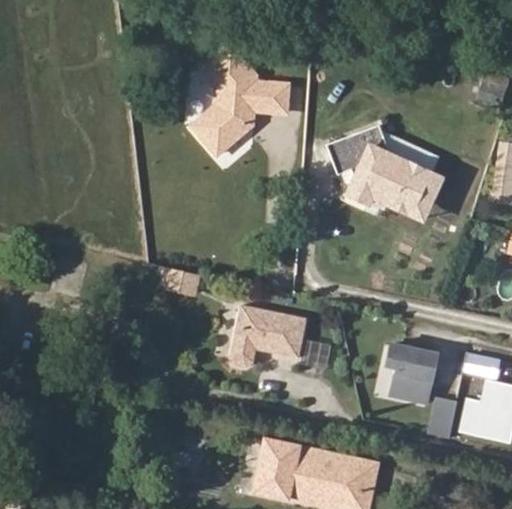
[(240,49),(210,74),(223,90),(222,108),(200,129),(226,156),(253,131),(254,108),(261,102),(262,83),(263,76),(240,49)]
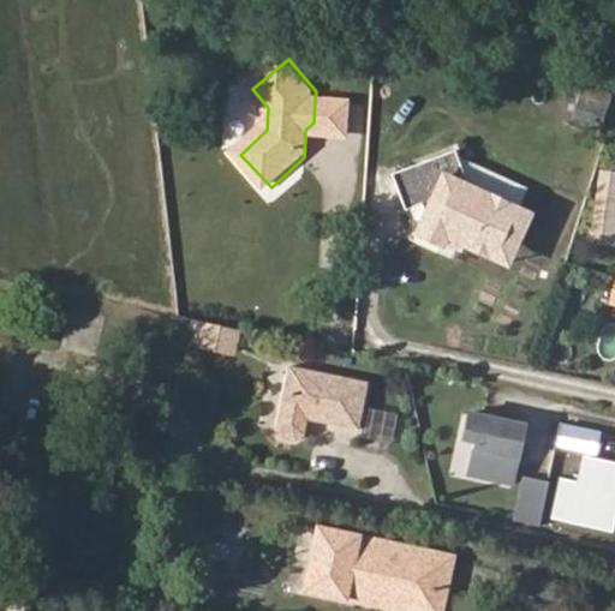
[(354,102),(315,100),(314,123),(305,130),(304,157),(311,150),(312,132),(352,135),(354,102)]
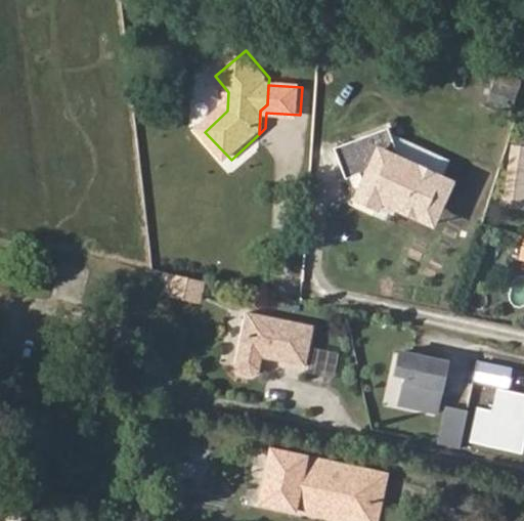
[(393,129),(338,146),(346,170),(400,154),(393,129)]
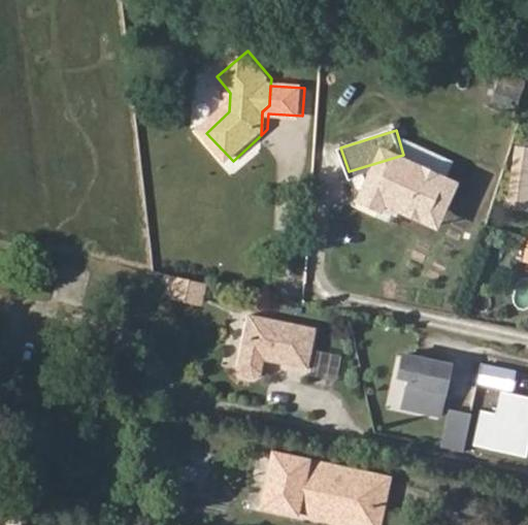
[(406,162),(403,155),(349,171),(351,177),(367,183),(360,198),(381,207),(385,200),(397,205),(400,202),(422,212),(446,204),(455,184),(424,170),(420,174),(403,168),(406,162)]
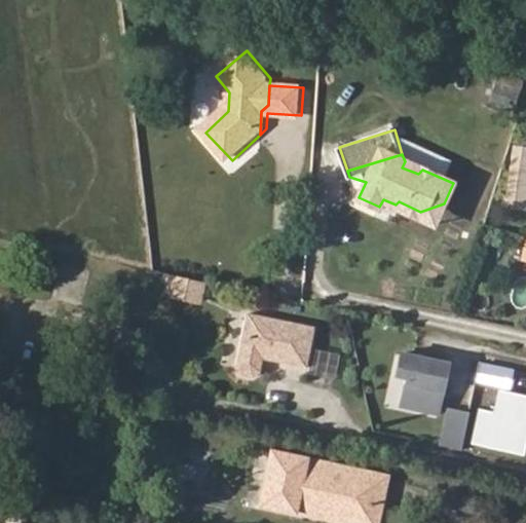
[(200,301),(205,282),(167,273),(172,295),(200,301)]
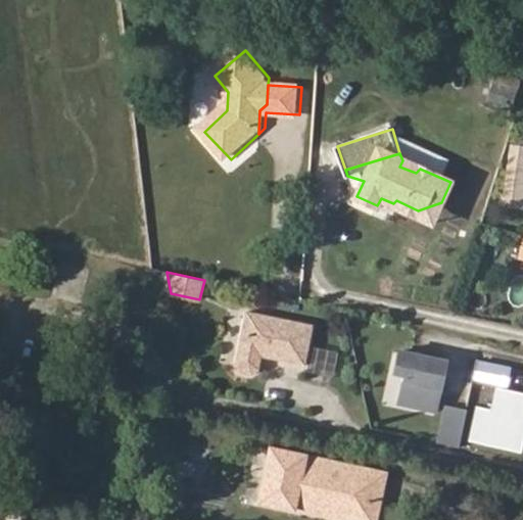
[(306,322),(243,308),(229,369),(249,373),(253,358),(296,367),(306,322)]
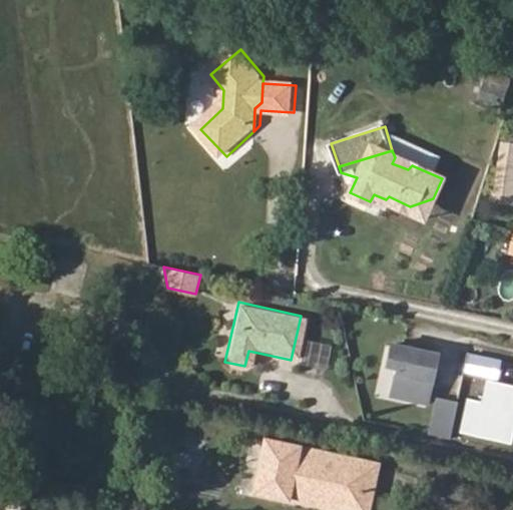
[(326,368),(329,341),(301,337),(298,364),(326,368)]
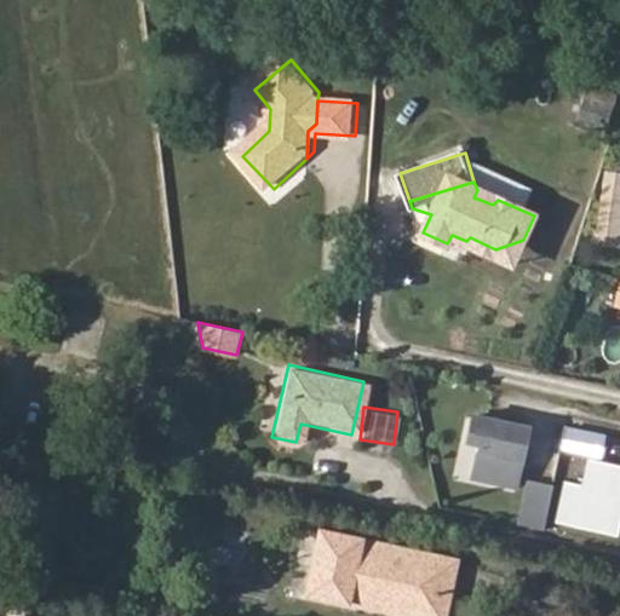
[(517,485),(530,427),(474,414),(468,439),(481,442),(472,476),(517,485)]
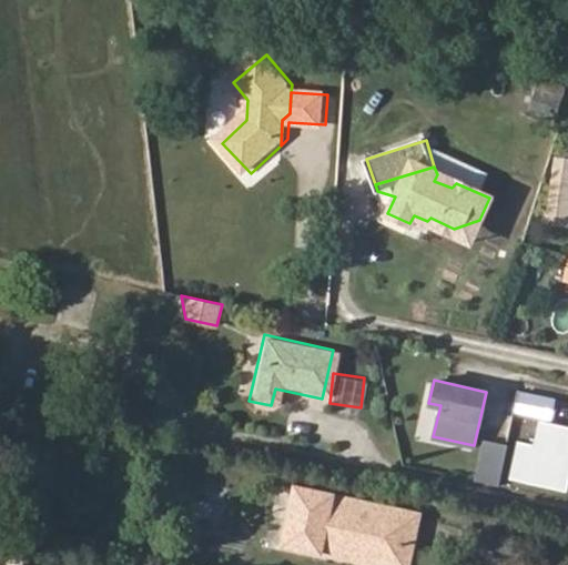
[(516,410),(548,416),(553,399),(520,392),(516,410)]
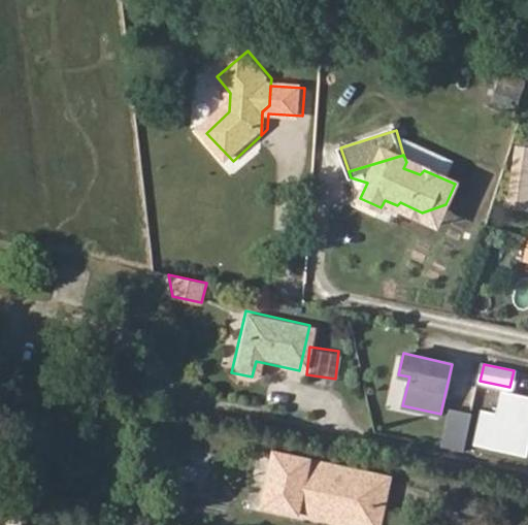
[(527,441),(527,395),(500,390),(495,413),(481,408),(473,444),(526,454),(527,441)]
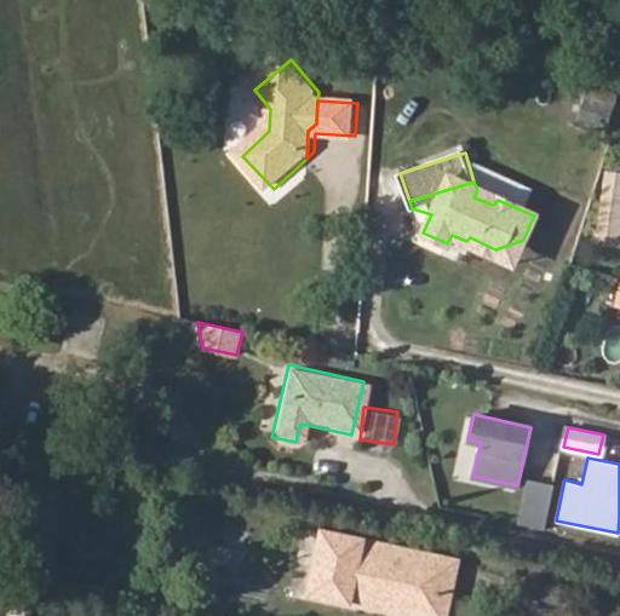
[(554,487),(530,482),(520,525),(544,531),(554,487)]
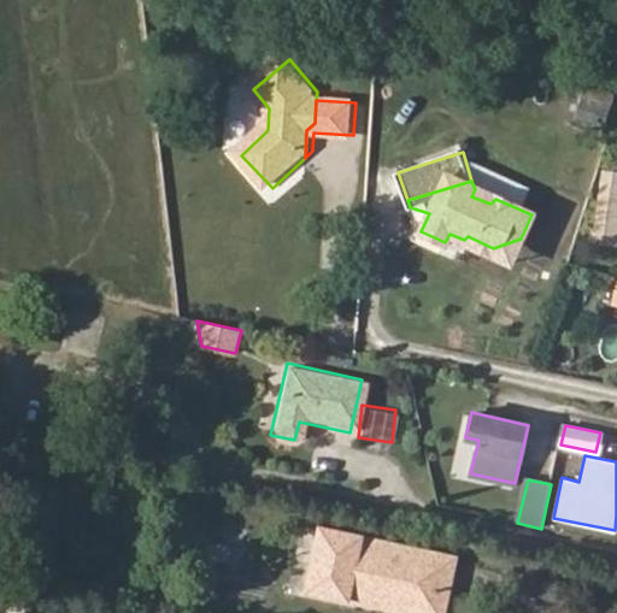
[(313,589),(347,597),(351,585),(401,596),(398,608),(417,612),(446,612),(459,558),(327,526),(313,589)]
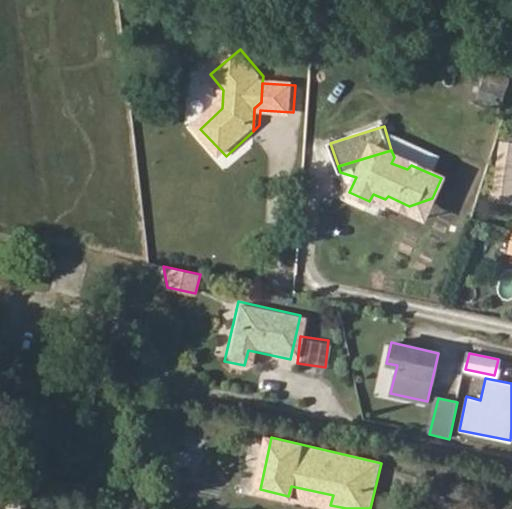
[(291,486),(288,496),(330,505),(333,495),(291,486)]
